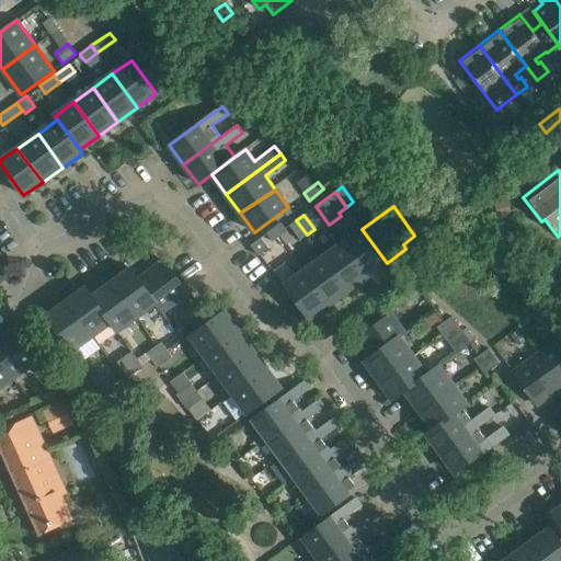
[(307,235),(296,220),(289,225),(300,240),(307,235)]
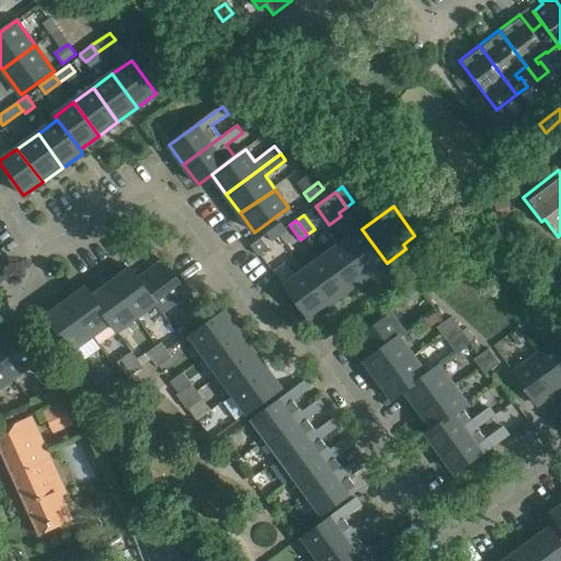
[(273,229),(278,237),(286,230),(281,222),(273,229)]
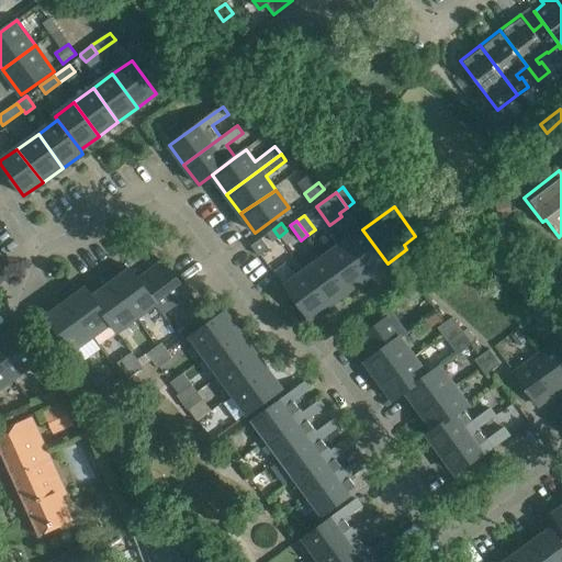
[(279,237),(273,229),(267,234),(272,242),(279,237)]
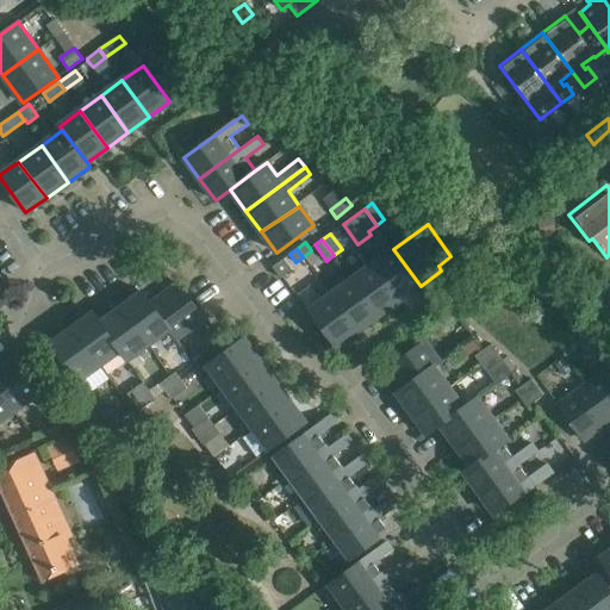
[(373,263),(399,300),(421,286),(393,249),(373,263)]
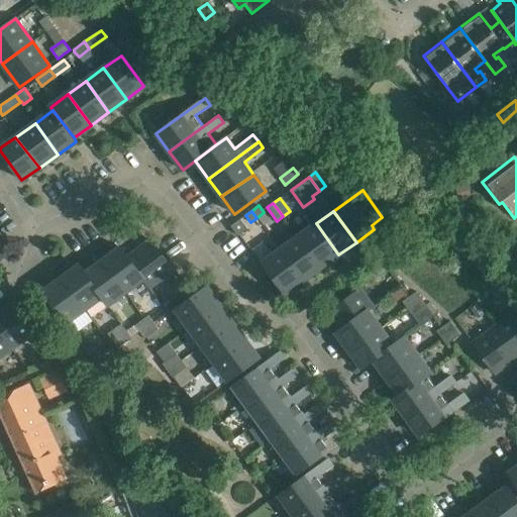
[(237,235),(239,234),(247,229),(240,219),(230,226),(237,235)]
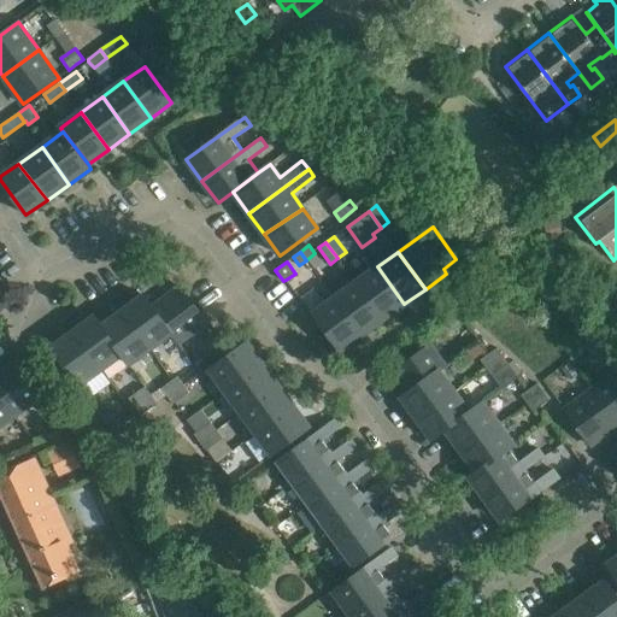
[(356,282),(382,319),(404,304),(377,266),(356,282)]
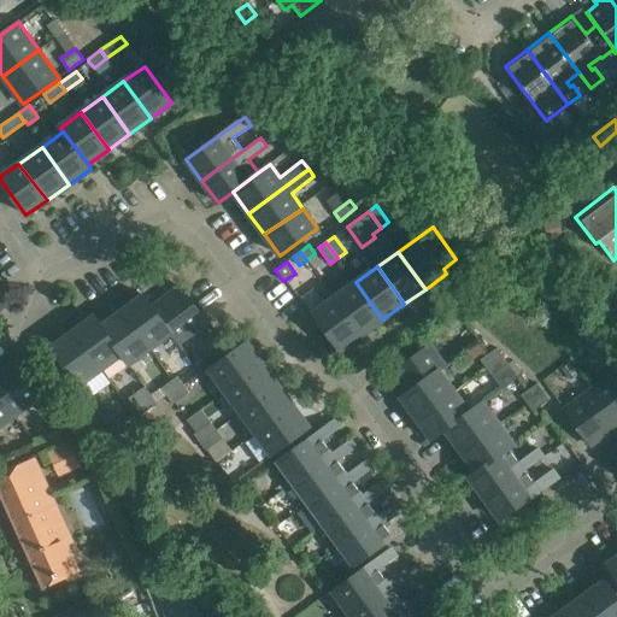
[(382,319),(356,282),(334,298),(362,335),(382,319)]
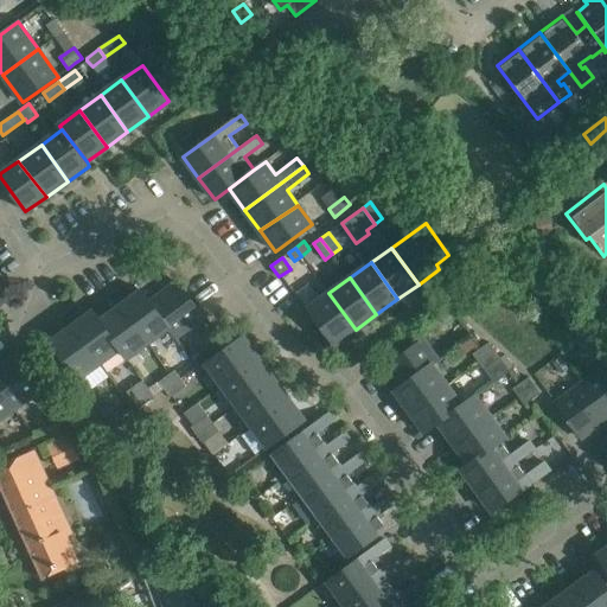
[(178,282),(151,302),(167,327),(174,338),(203,317),(178,282)]
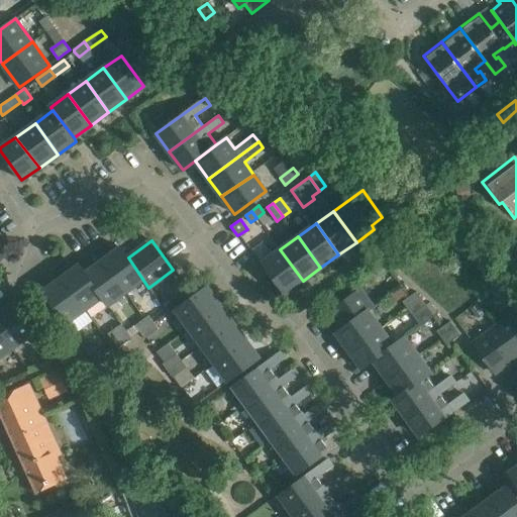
[(142,279),(128,257),(121,247),(102,261),(125,292),(142,279)]
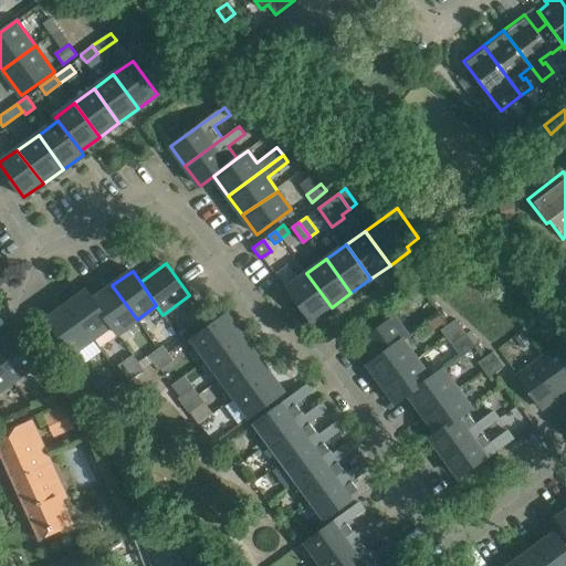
[(287,287),(312,322),(332,307),(306,273),(287,287)]
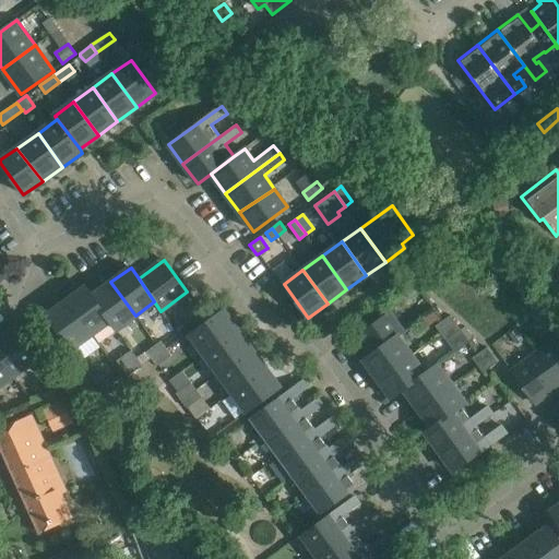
[(116,330),(135,316),(110,282),(93,296),(109,321),(116,330)]
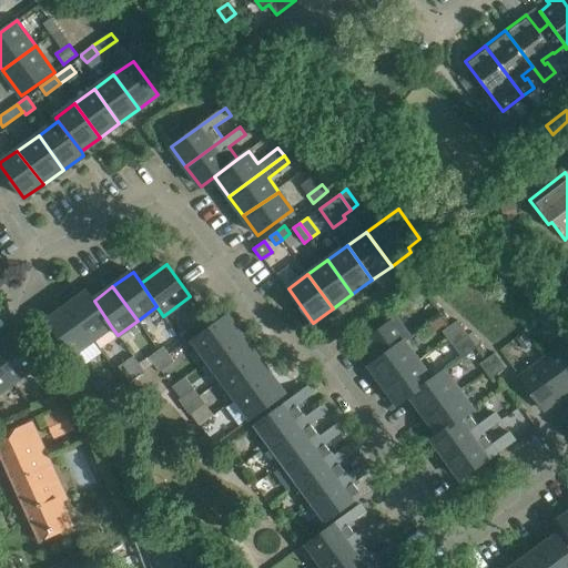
[(92,341),(111,326),(94,301),(88,291),(67,306),(92,341)]
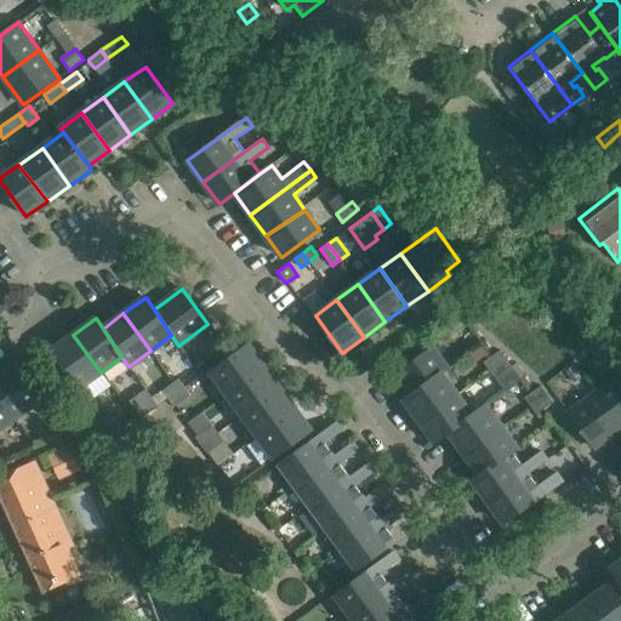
[(101,372),(73,335),(52,351),(79,388),(101,372)]
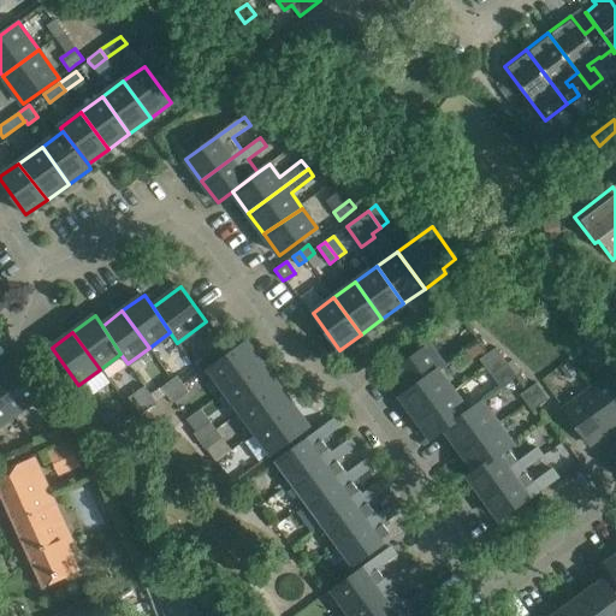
[(615,350),(602,332),(591,339),(610,366),(615,361),(615,350)]
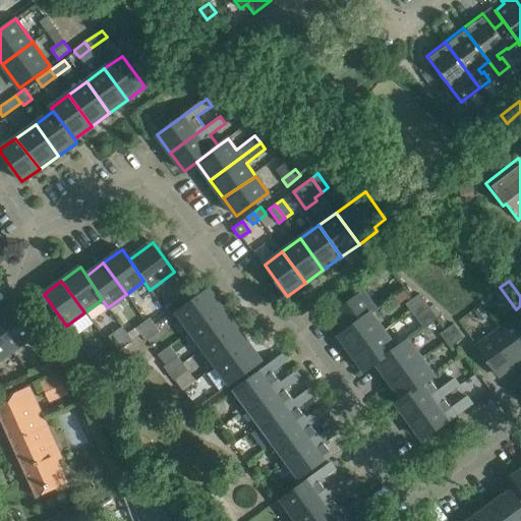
[(177,311),(190,330),(222,307),(209,289),(177,311)]
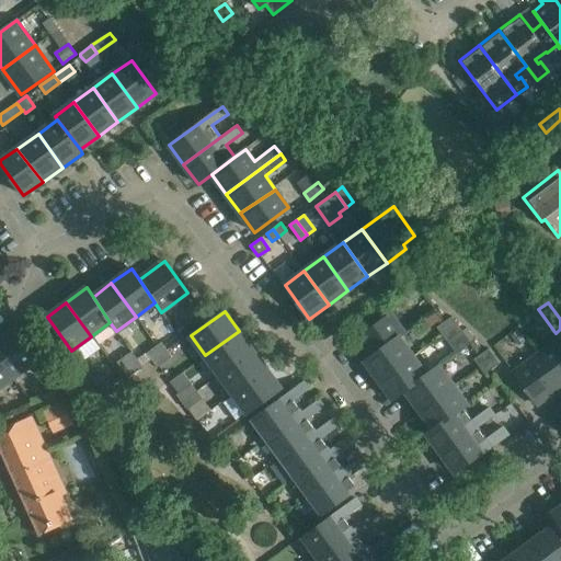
[(358,338),(371,356),(399,336),(403,332),(390,315),(358,338)]
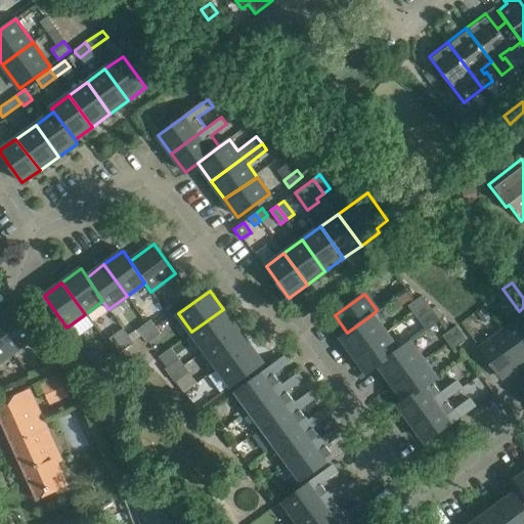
[(408,306),(412,311),(426,302),(422,296),(408,306)]
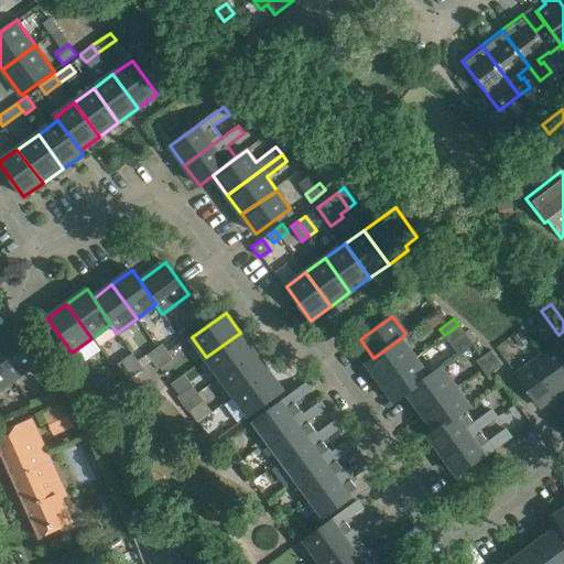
[(173,328),(179,336),(186,329),(182,323),(173,328)]
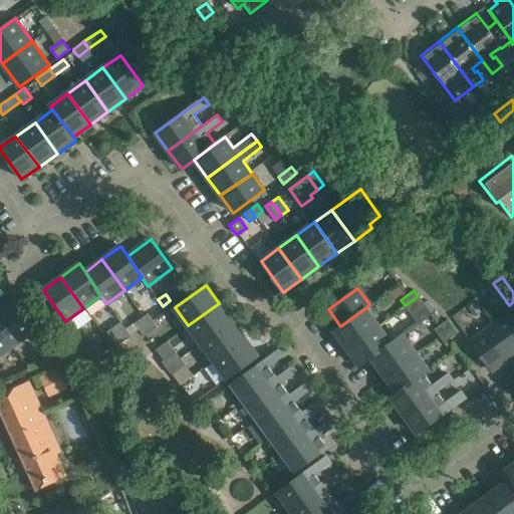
[(418,296),(405,305),(410,313),(424,303),(418,296)]
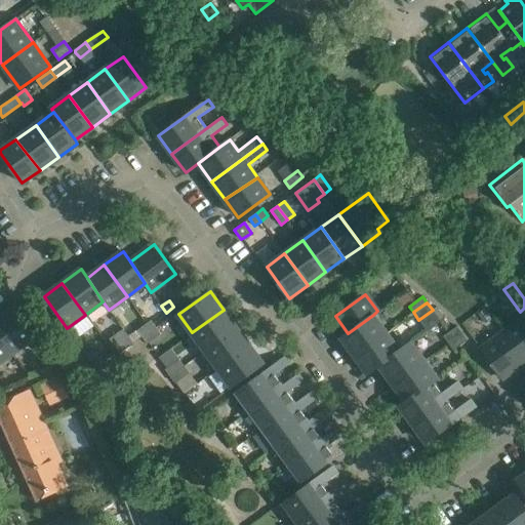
[(36,336),(14,307),(0,316),(0,337),(12,354),(36,336)]
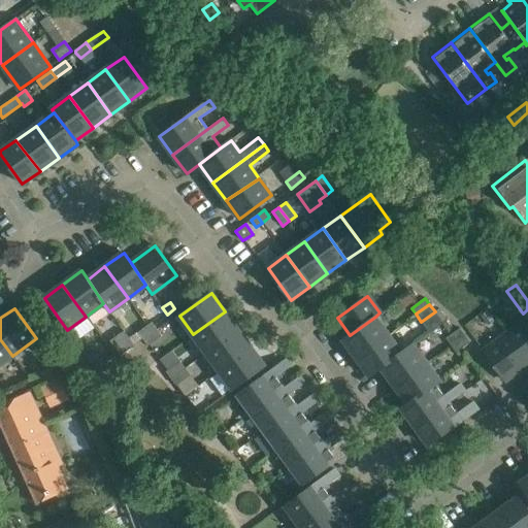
[(497,322),(488,309),(466,326),(472,335),(484,327),(486,329),(497,322)]
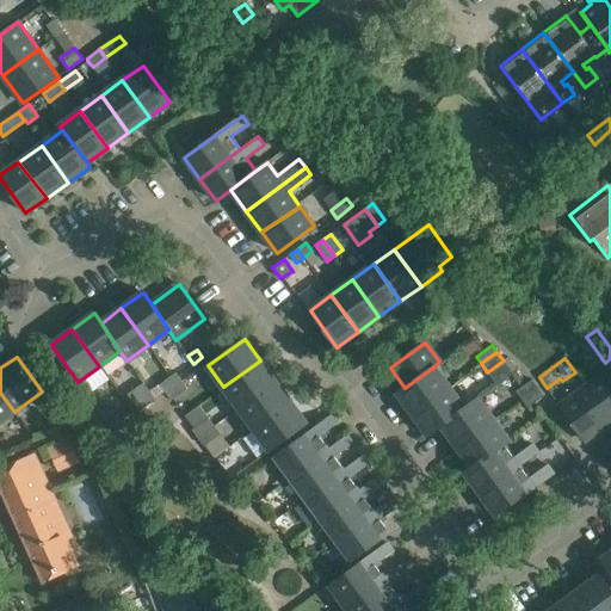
[(223,387),(239,408),(275,381),(260,360),(223,387)]
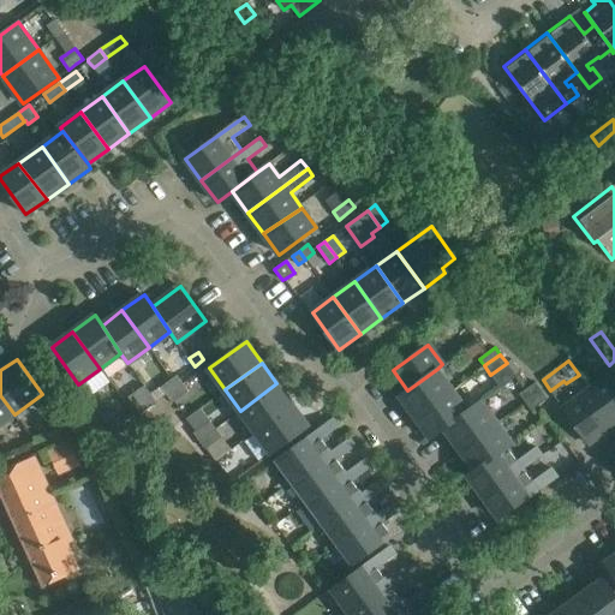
[(407,390),(400,395),(415,416),(452,389),(437,369),(407,390)]
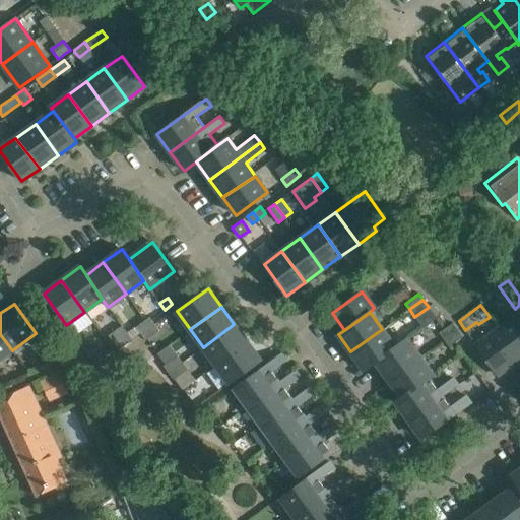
[(519,312),(499,328),(519,356),(519,312)]
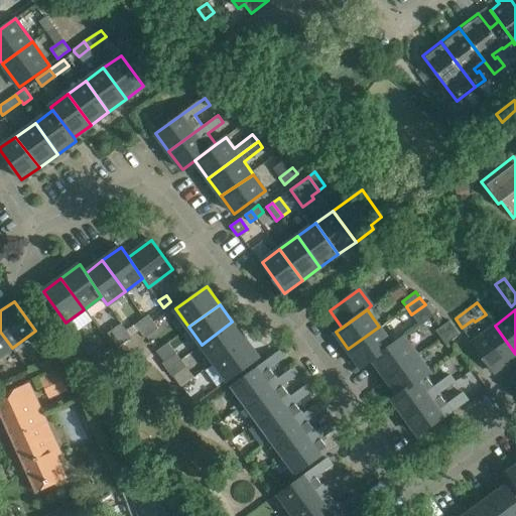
[(158,329),(153,321),(148,315),(134,326),(144,339),(158,329)]
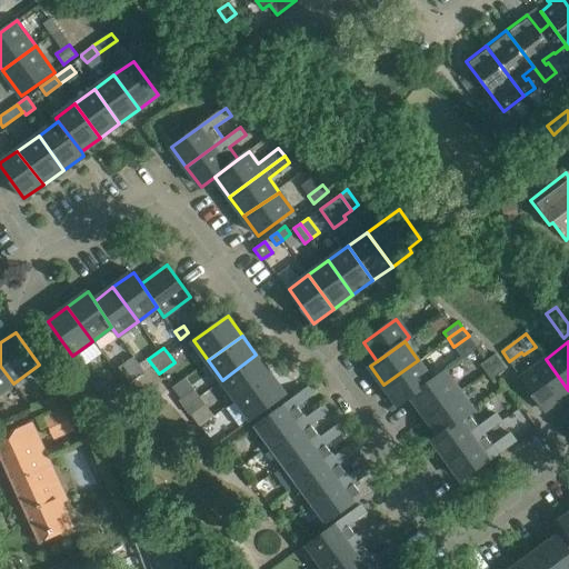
[(501,361),(496,353),(480,365),(487,372),(501,361)]
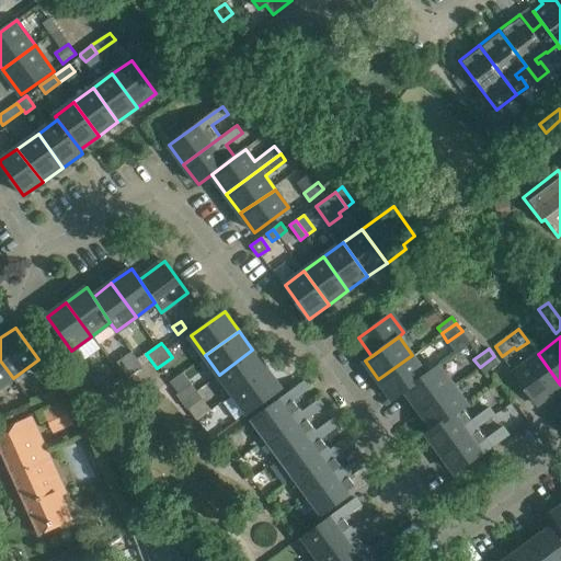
[(219,375),(233,395),(266,369),(252,350),(219,375)]
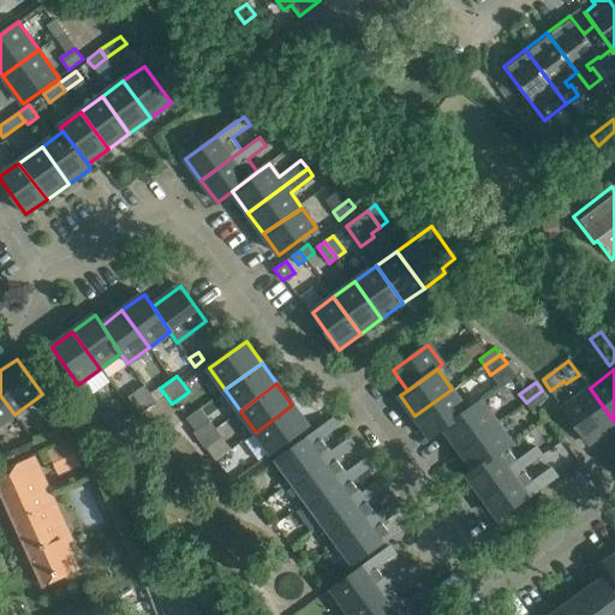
[(141,413),(156,402),(144,386),(129,398),(138,412),(141,413)]
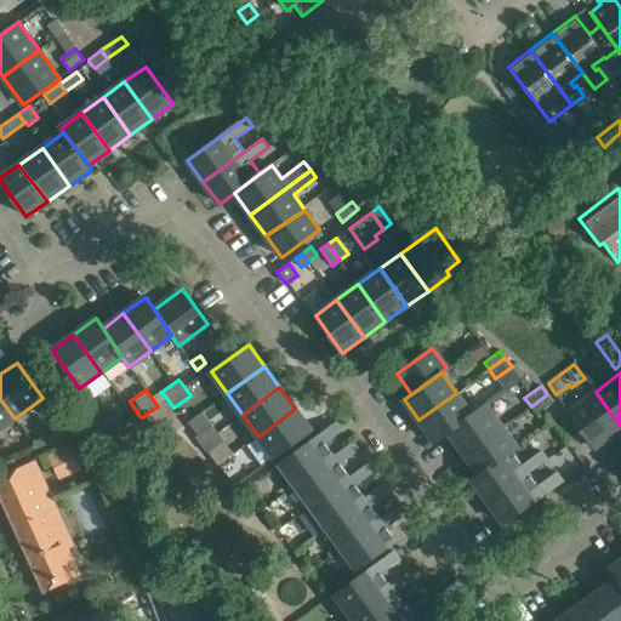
[(594,449),(620,428),(620,426),(596,392),(568,412),(594,449)]
